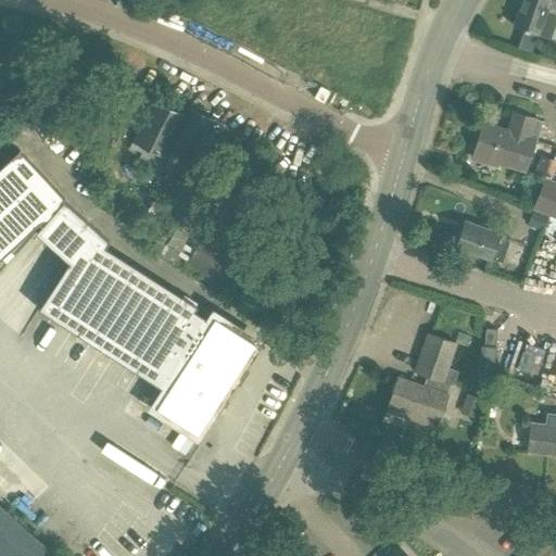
[(555,0),(521,0),(513,26),(551,39),(555,22),(555,0)]
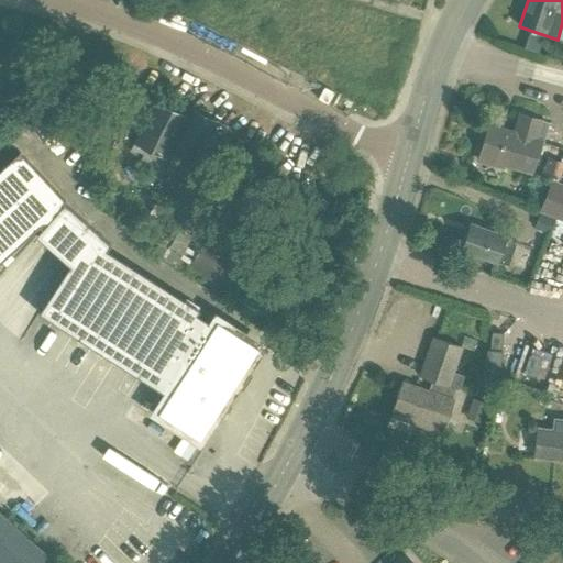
[(132,155),(141,159),(162,169),(170,151),(187,119),(154,102),(130,152),(132,153),(132,155)]
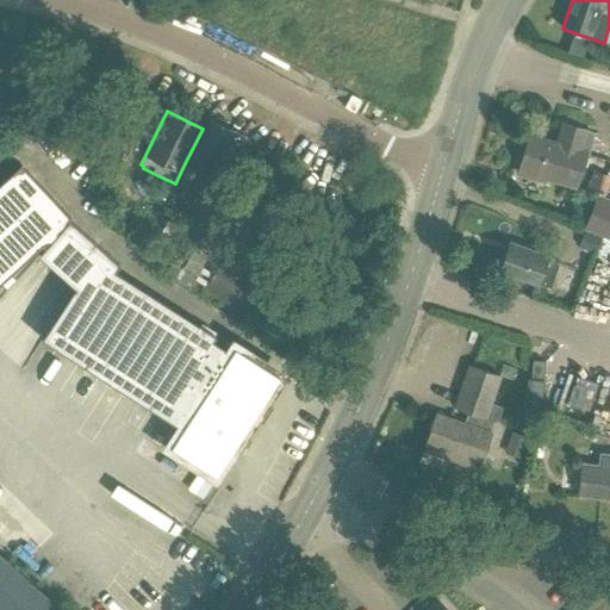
[(206,119),(203,129),(185,163),(223,182),(244,138),(206,119)]
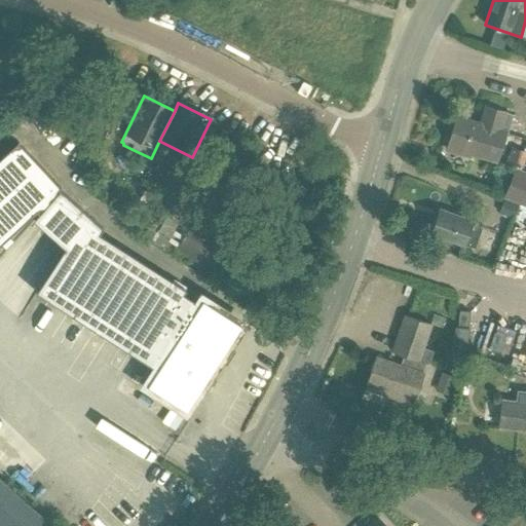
[(448,146),(496,161),(505,133),(506,134),(513,116),(505,114),(505,113),(486,107),(480,124),(457,117),(448,146)]
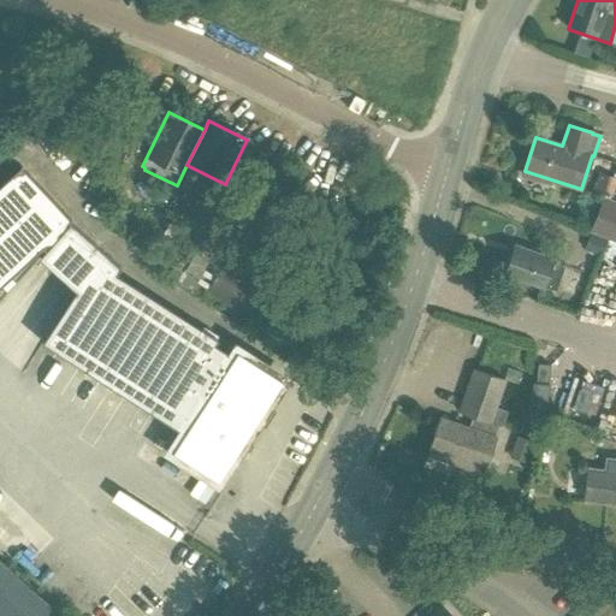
[(0,285),(42,247),(43,248),(65,221),(67,224),(71,220),(21,166),(0,184),(0,285)]
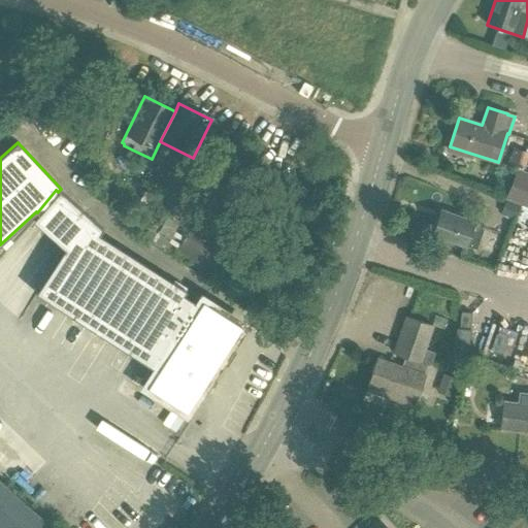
[(523,171),(527,155),(527,153),(514,149),(508,166),(523,171)]
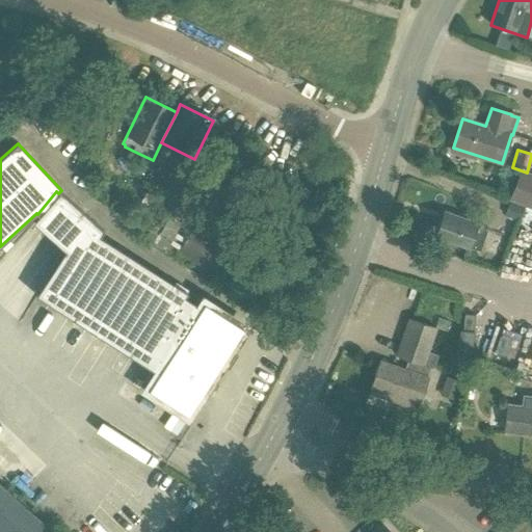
[(531,175),(522,171),(510,198),(531,207),(531,175)]
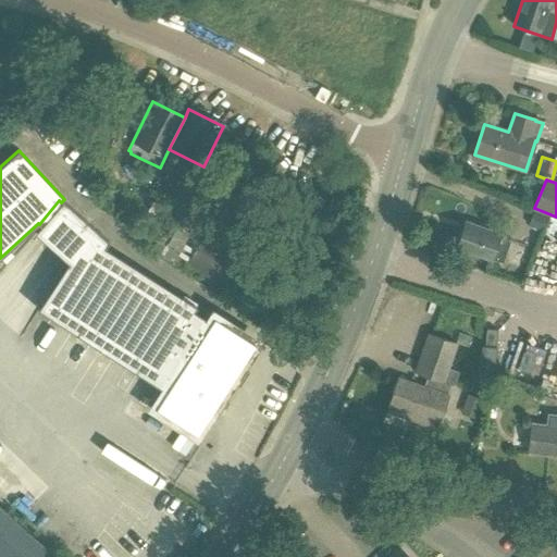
[(166,392),(156,409),(197,435),(211,412),(217,417),(227,397),(222,394),(254,344),(212,319),(210,323),(193,312),(196,308),(100,248),(106,240),(59,200),(37,226),(71,255),(35,310),(166,392)]
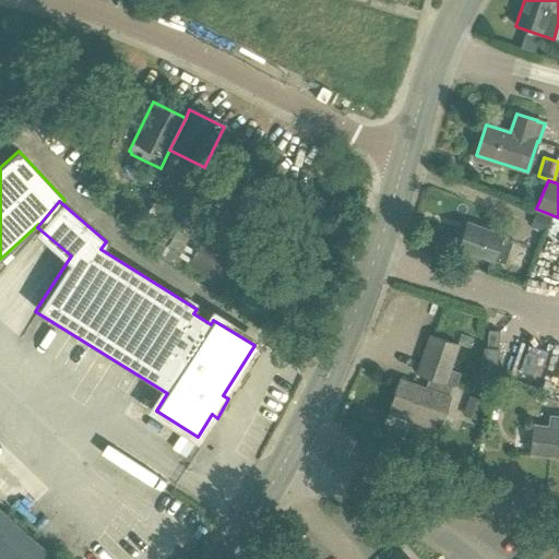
[(458,249),(492,261),(492,260),(504,264),(513,239),(502,236),(502,235),(467,223),(458,249)]
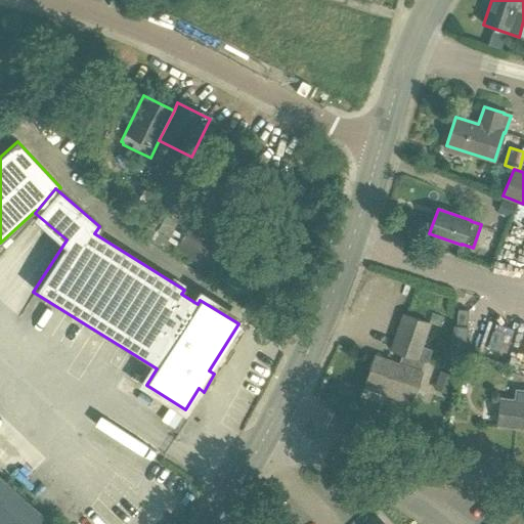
[(177,247),(208,267),(225,241),(193,220),(177,247)]
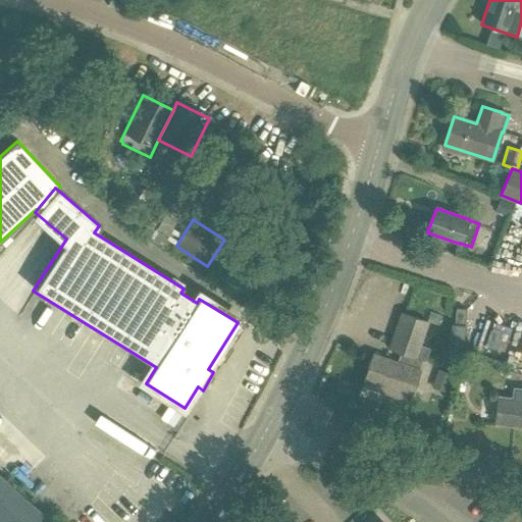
[(454,325),(465,326),(466,310),(455,309),(454,325)]
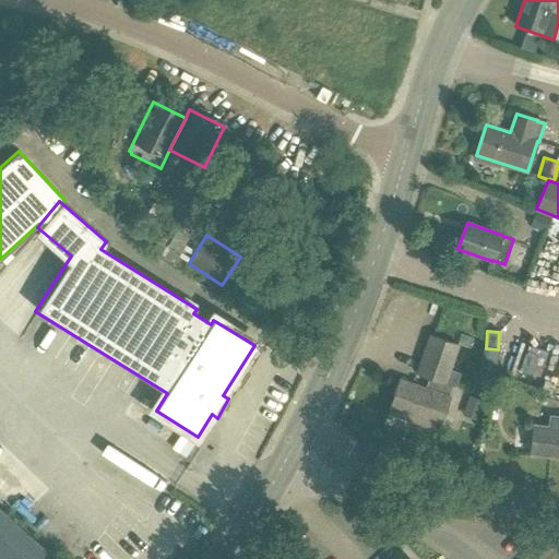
[(425,389),(448,396),(452,384),(445,382),(459,346),(429,336),(417,373),(428,377),(425,389)]
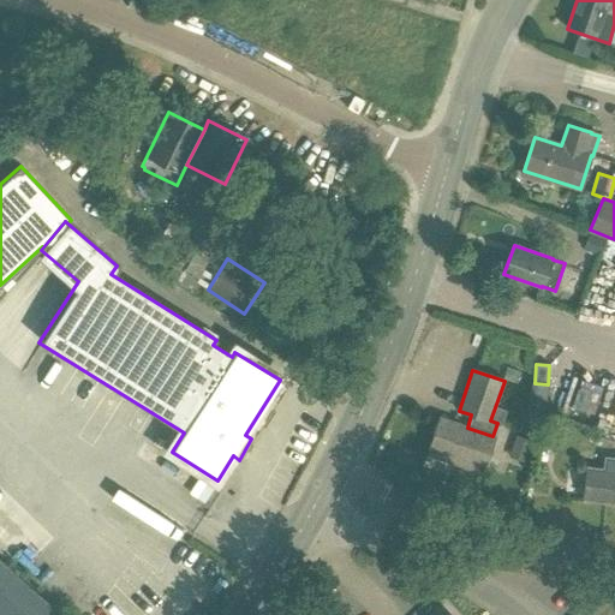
[(529,412),(544,413),(548,384),(535,383),(532,383),(529,412)]
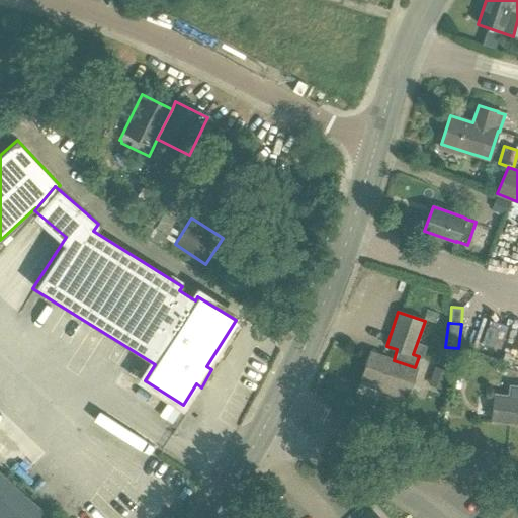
[(417,368),(415,367),(394,360),(370,352),(362,377),(385,385),(384,391),(406,398),(417,368)]
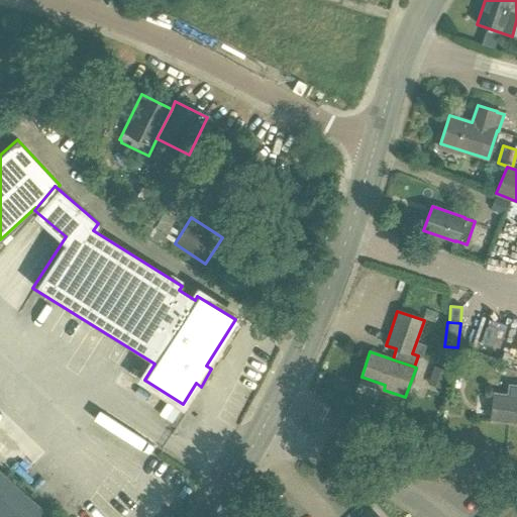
[(433,368),(429,378),(443,383),(447,372),(433,368)]
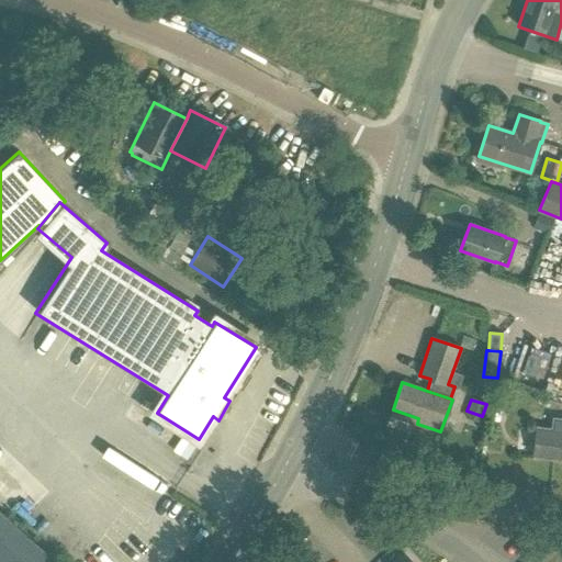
[(534,457),(561,460),(561,417),(553,417),(552,428),(537,426),(534,457)]
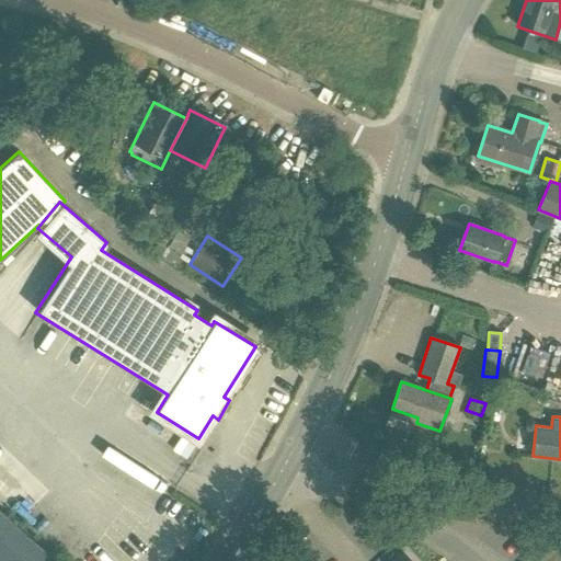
[(0,560),(41,560),(47,554),(0,512),(0,560)]
